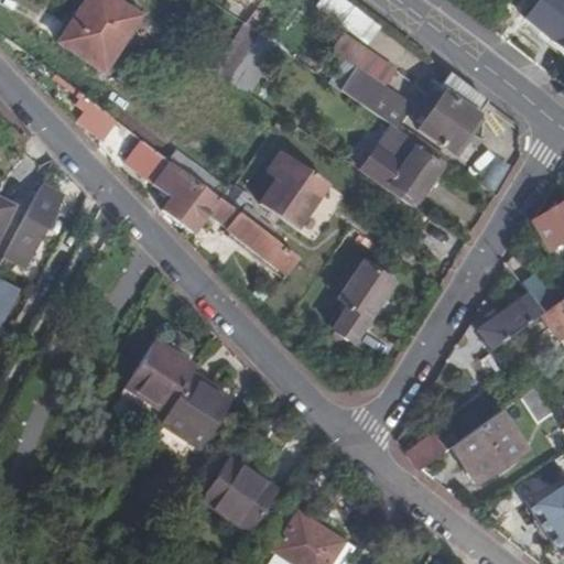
[(139,17),(114,0),(85,0),(57,43),(102,72),(139,17)]
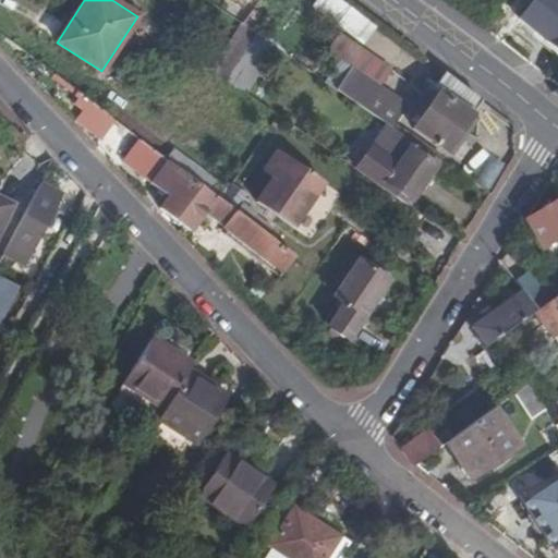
[(362,44),(375,26),(341,0),(314,0),(312,4),(362,44)]
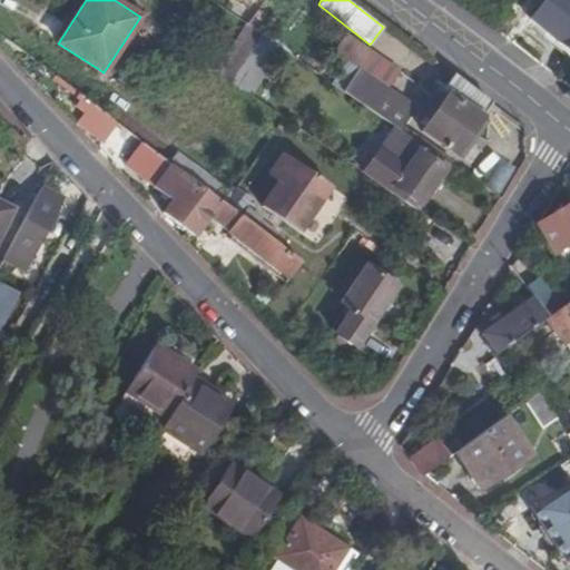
[(569,0),(546,0),(531,19),(569,50),(569,0)]
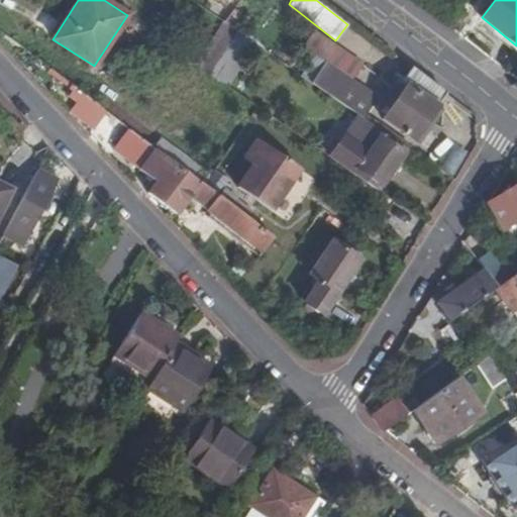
[(237,30),(224,21),(195,65),(209,74),(237,30)]
